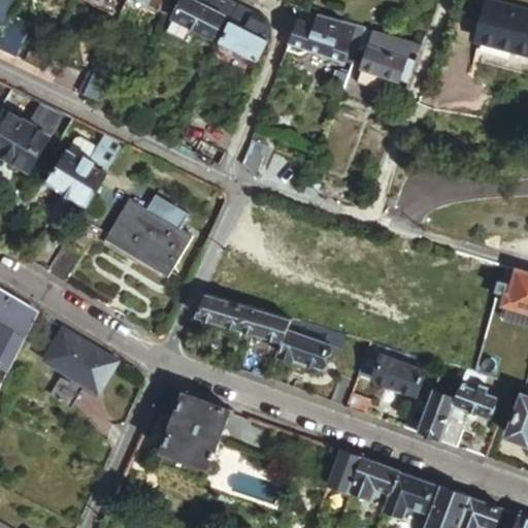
[(8,21),(19,0),(0,0),(0,21),(6,25),(8,21)]
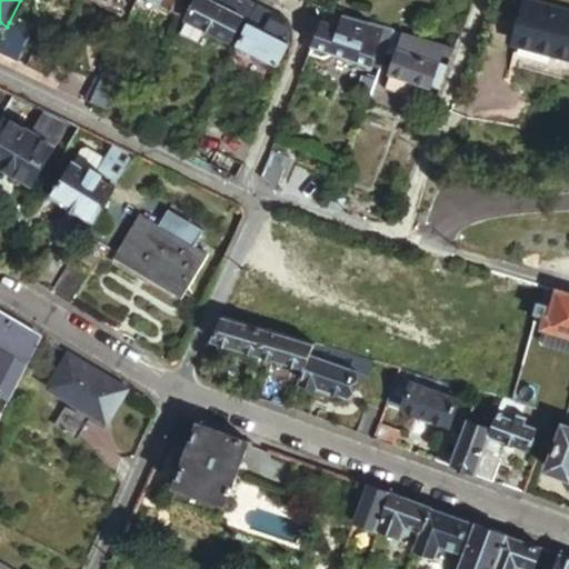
[(109,0),(133,11),(139,0),(109,0)]
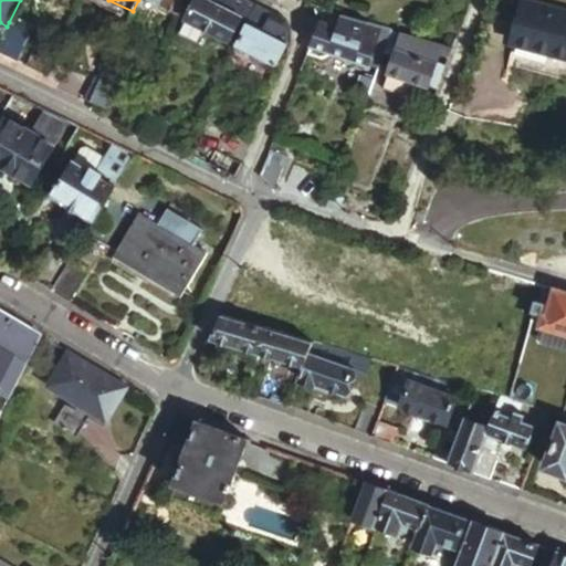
[(187,0),(161,0),(182,10),(187,0)]
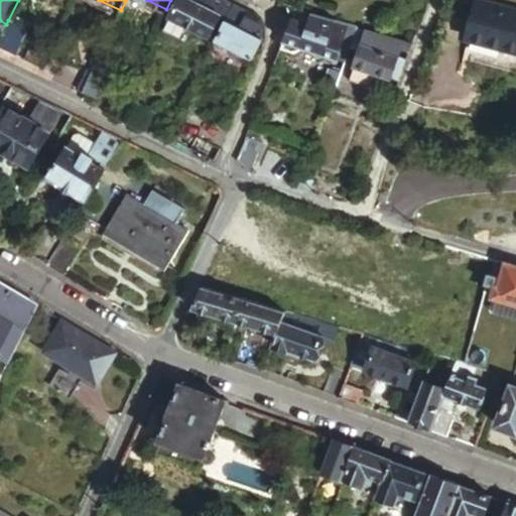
[(230,0),(212,0),(211,5),(201,0),(180,0),(174,15),(214,34),(230,0)]
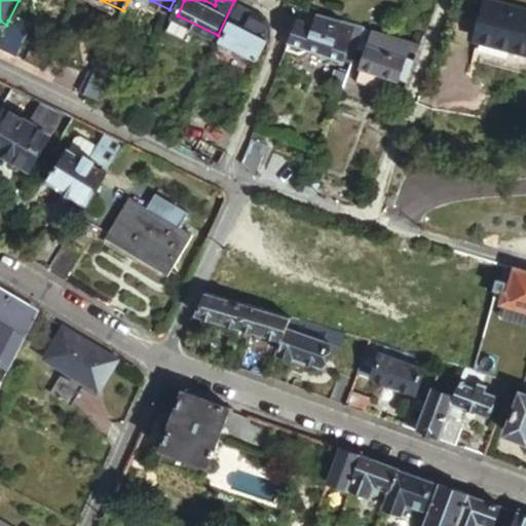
[(525,5),(504,0),(486,0),(477,37),(525,48),(525,5)]
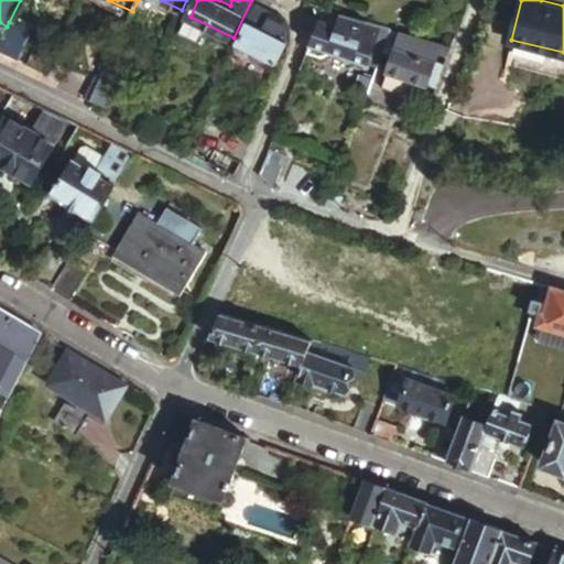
[(259,1),(251,18),(264,24),(266,20),(270,23),(273,18),(289,25),(283,34),(289,38),(289,39),(292,40),(293,36),(295,23),(289,15),(259,1)]
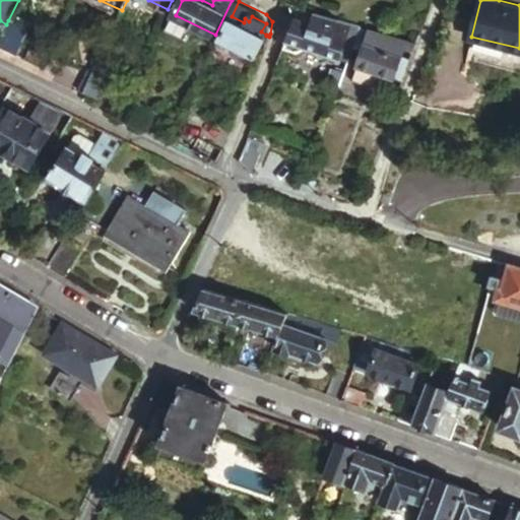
[(312,21),(297,16),(285,46),(296,50),(298,49),(306,46),(349,61),(362,26),(315,11),(312,21)]
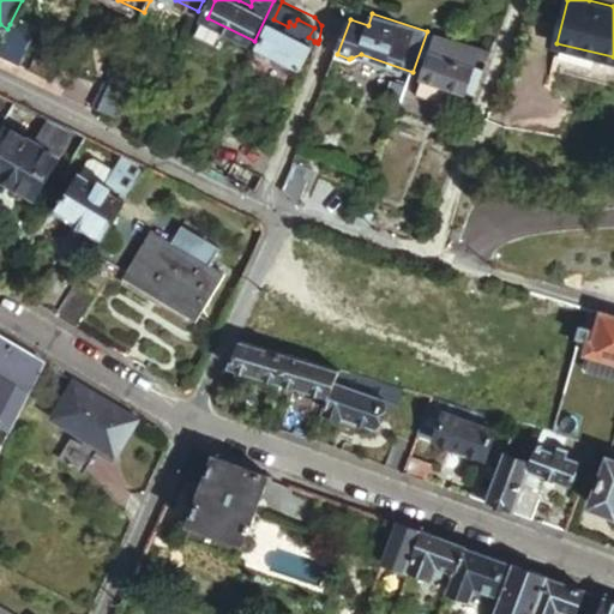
[(274,19),(260,44),(302,66),(314,42),(314,41),(308,37),(314,28),(298,19),(294,25),(289,22),(288,26),(274,19)]
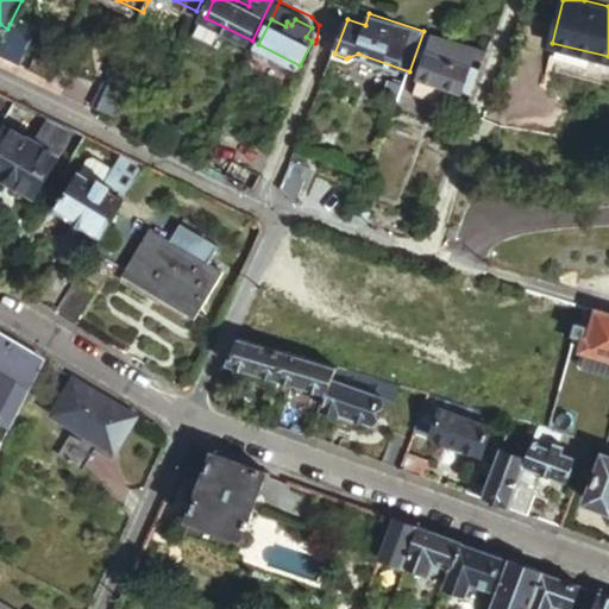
[(7,29),(0,44),(0,52),(20,63),(33,36),(10,24),(7,29)]
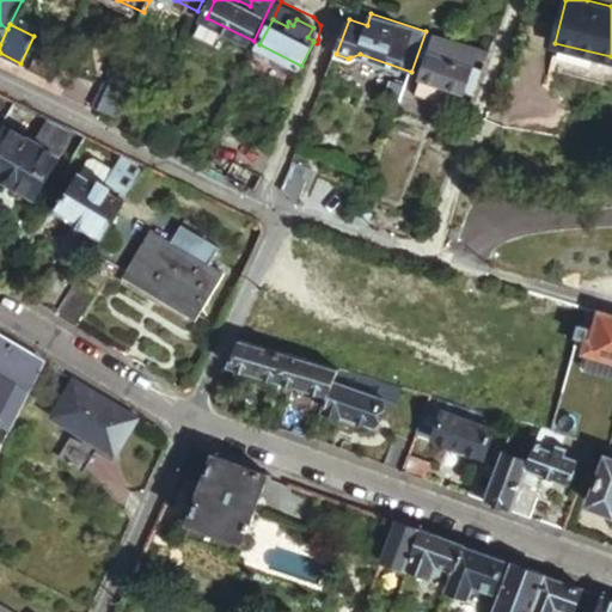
[(488,59),(490,50),(438,34),(418,92),(458,104),(464,86),(467,87),(476,63),(478,55),(488,59)]
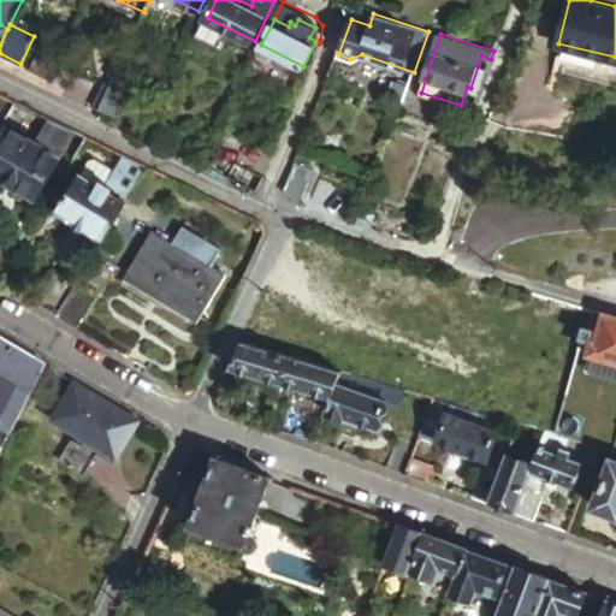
[(261,45),(244,80),(294,104),(308,69),(303,66),(261,45)]
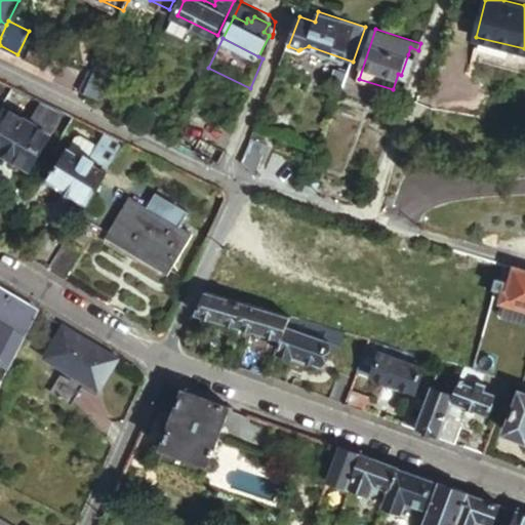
[(415,56),(408,54),(401,75),(408,78),(415,56)]
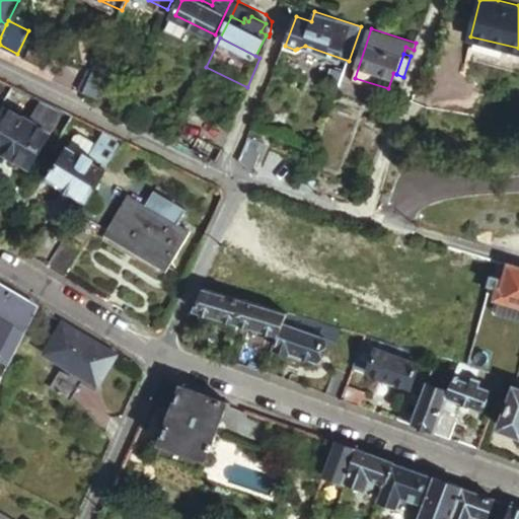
[(113,65),(98,58),(86,82),(100,89),(113,65)]
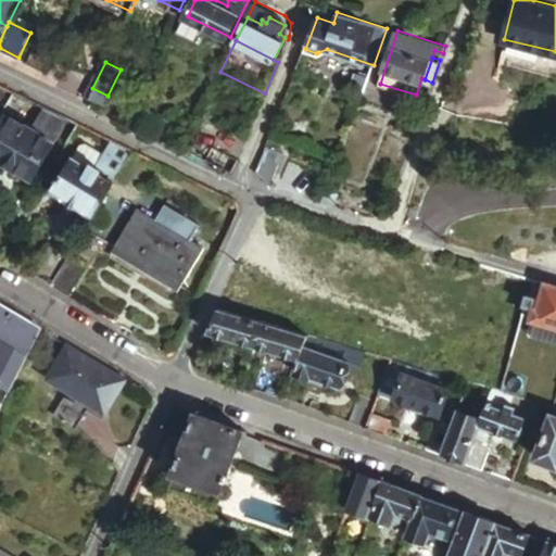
[(5,113),(0,122),(0,159),(32,178),(63,124),(40,110),(30,126),(26,123),(25,125),(5,113)]
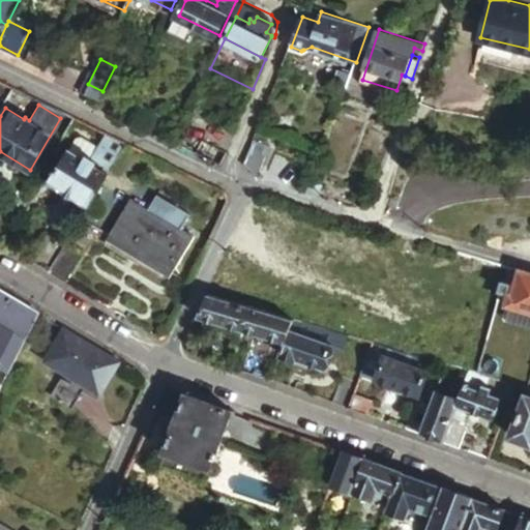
[(87,206),(126,142),(108,133),(99,146),(107,150),(99,162),(93,157),(93,159),(84,153),(82,157),(65,147),(46,180),(87,206)]
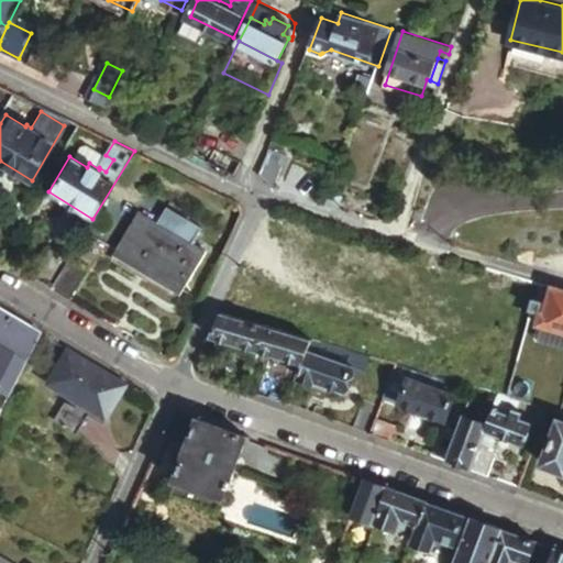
[(258,172),(275,187),(289,155),(269,147),(258,172)]
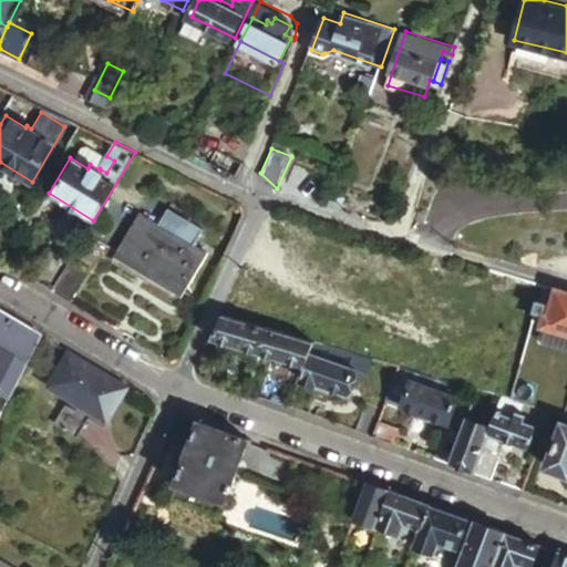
[(213,163),(238,174),(243,161),(219,150),(213,163)]
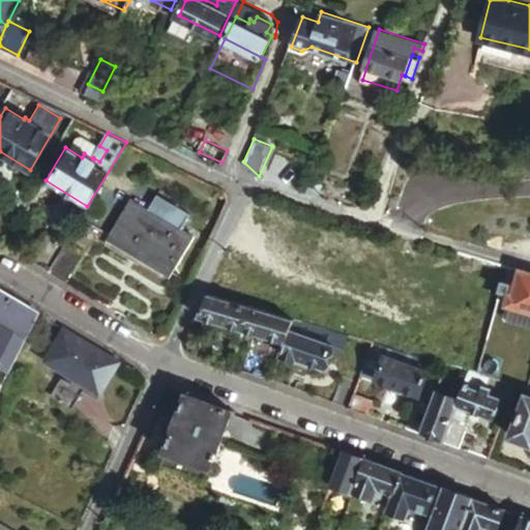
[(312,175),(306,190),(318,194),(323,179),(312,175)]
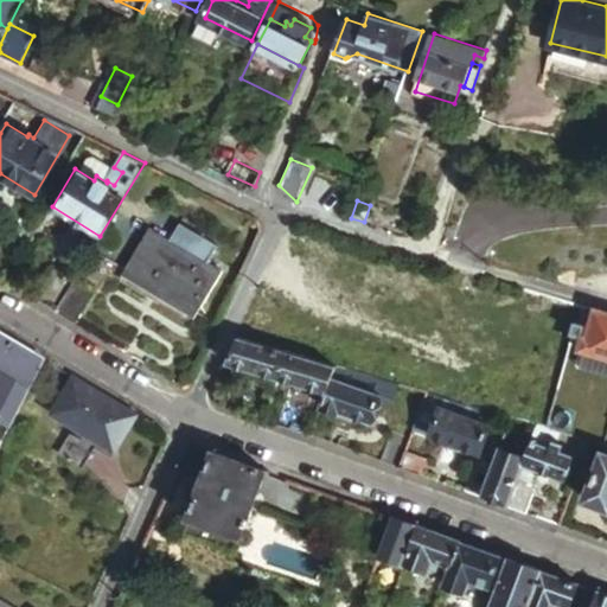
[(149,223),(121,272),(195,314),(223,266),(211,259),(219,243),(179,219),(170,235),(149,223)]
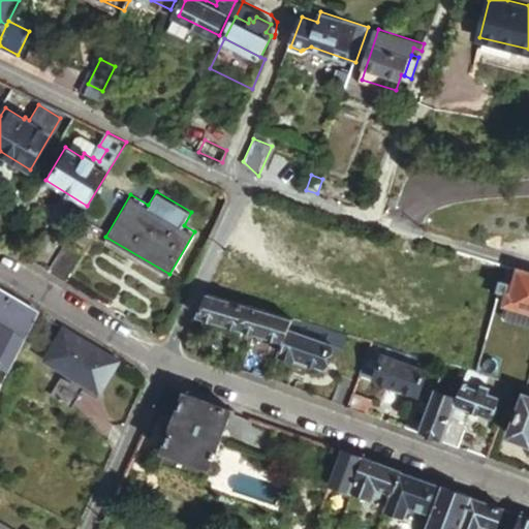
[(47,229),(29,258),(49,271),(66,241),(47,229)]
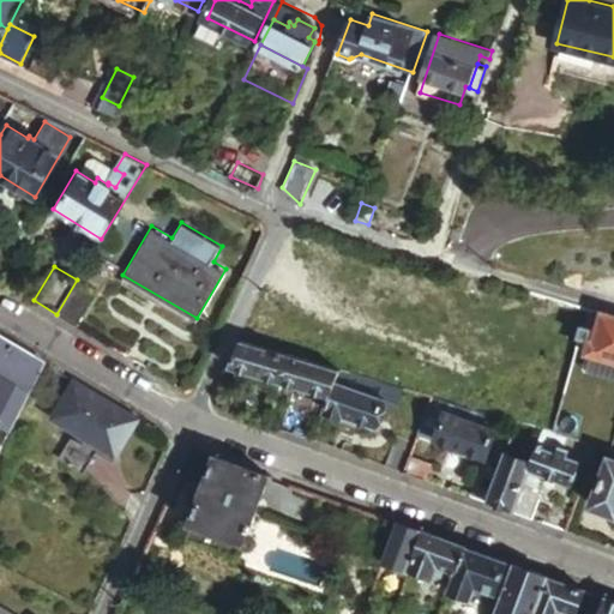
[(97,292),(77,280),(56,314),(77,325),(97,292)]
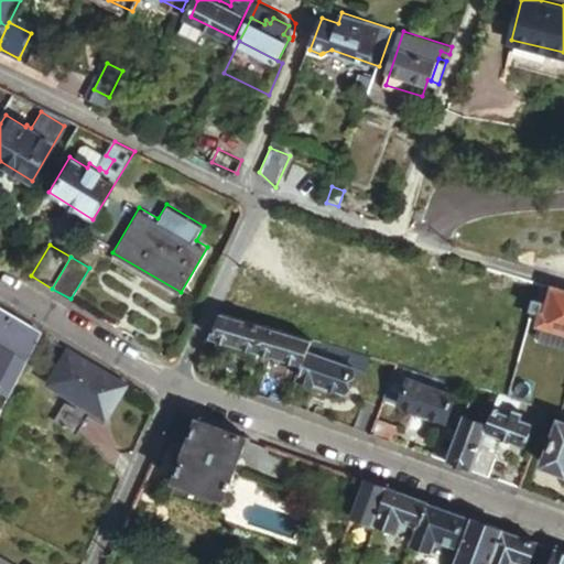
[(555,306),(561,288),(488,264),(481,286),(469,284),(464,303),(475,306),(481,308),(505,314),(510,295),(550,305),(555,306)]
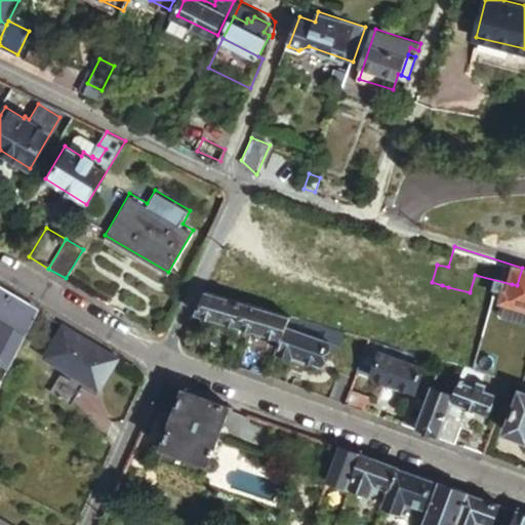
[(524,308),(524,268),(522,268),(517,285),(512,284),(506,303),(524,308)]
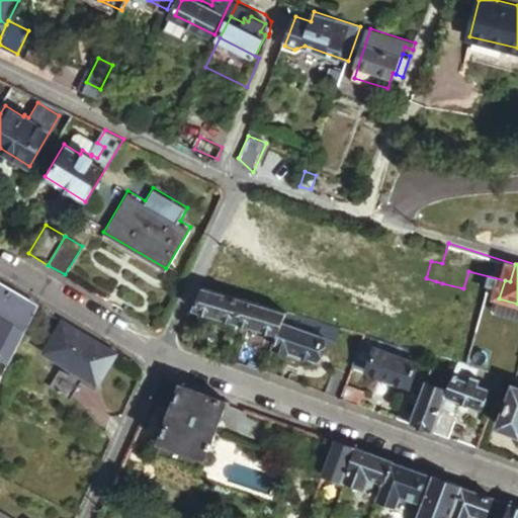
[(230,275),(225,292),(246,298),(250,281),(230,275)]
